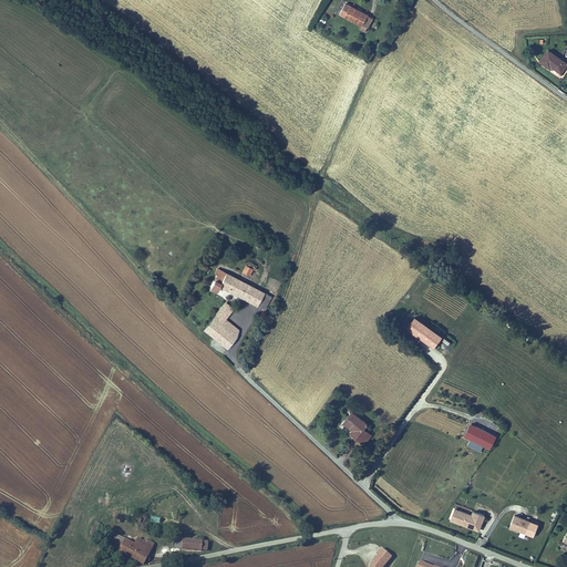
[(373,19),(350,7),(347,13),(342,11),(339,16),(361,27),(359,31),(366,34),(373,19)]
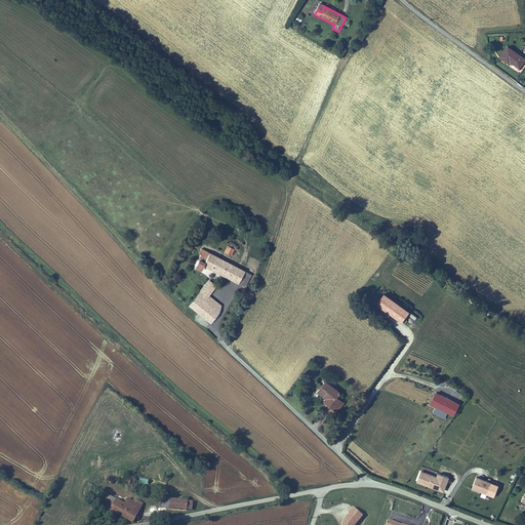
[(524,61),(508,47),(499,58),(509,65),(510,62),(520,69),(524,61)]
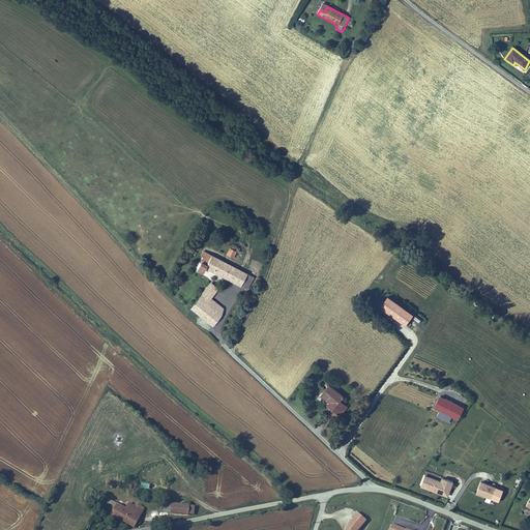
[(229,249),(226,256),(231,259),(235,253),(229,249)]
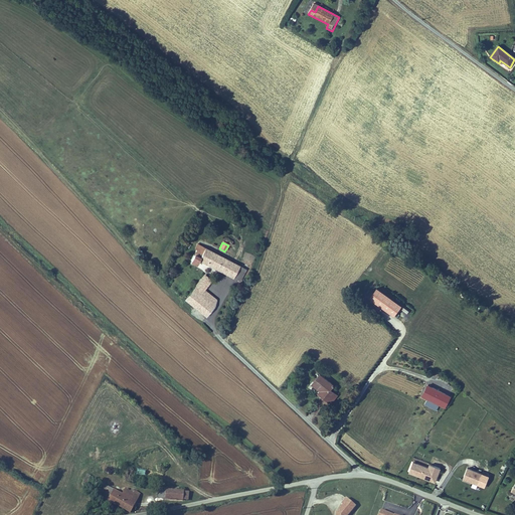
[(245,270),(196,244),(193,250),(195,252),(189,264),(196,268),(199,262),(239,283),(245,270)]
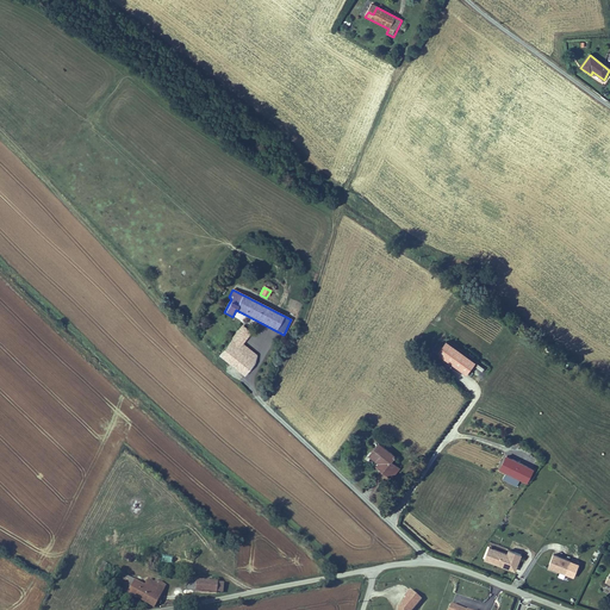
[(248,359),(253,353),(242,344),(250,332),(242,325),(218,356),(244,377),(254,365),(248,359)]
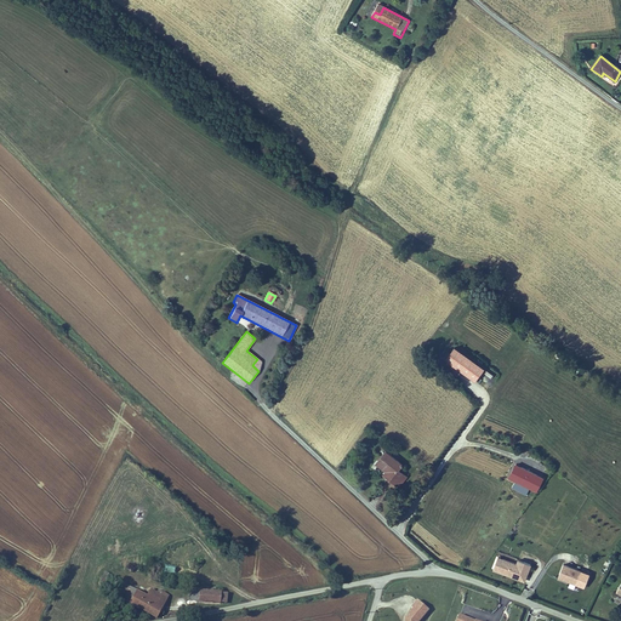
[(477,380),(486,366),(455,345),(445,359),(477,380)]
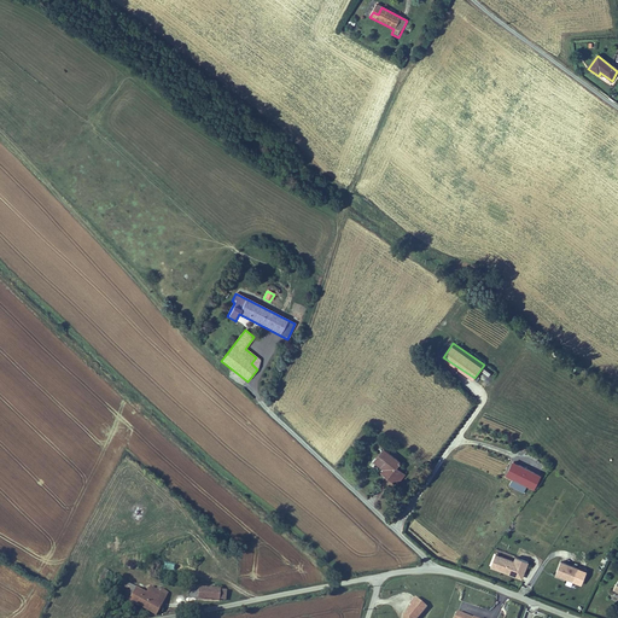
[(404,466),(389,453),(380,462),(391,471),(386,477),(397,485),(406,476),(401,472),(404,466)]
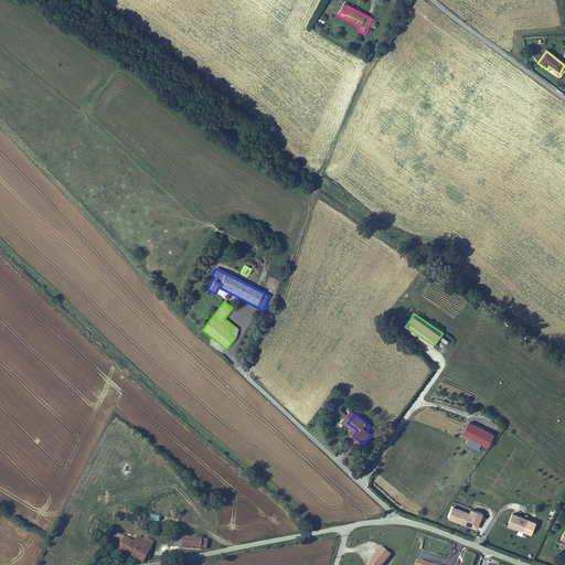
[(358,430),(348,423),(347,424),(354,430),(352,434),(353,436),(358,430)]
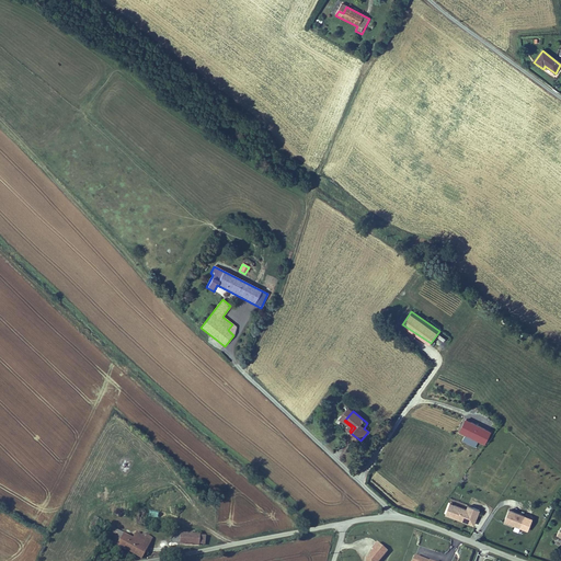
[(479,439),(484,430),(466,421),(459,433),(466,436),(467,434),(479,439)]
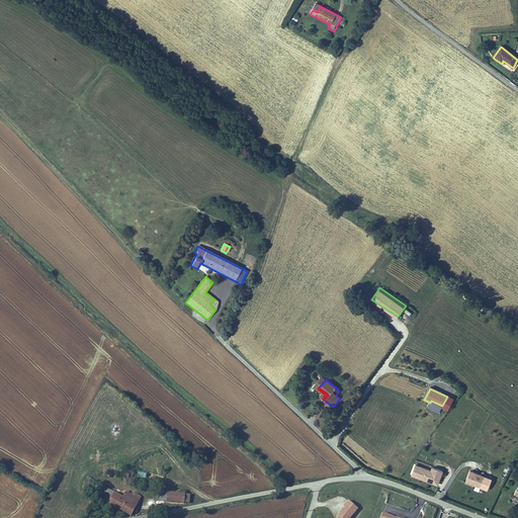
[(431,401),(430,403),(447,411),(453,400),(447,397),(442,406),(431,401)]
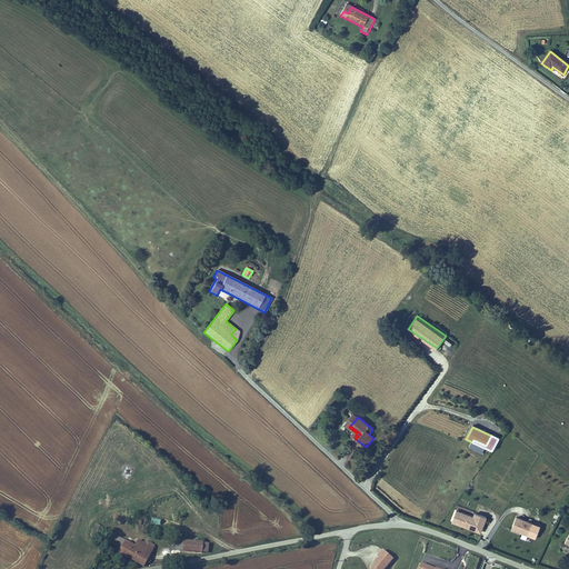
[(472,517),(457,511),(451,523),(469,530),(471,525),(481,529),(486,518),(473,513),(472,517)]
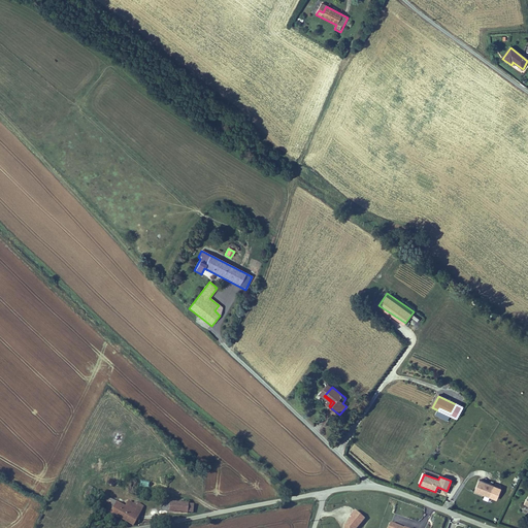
[(489,498),(493,488),(479,482),(474,492),(489,498)]
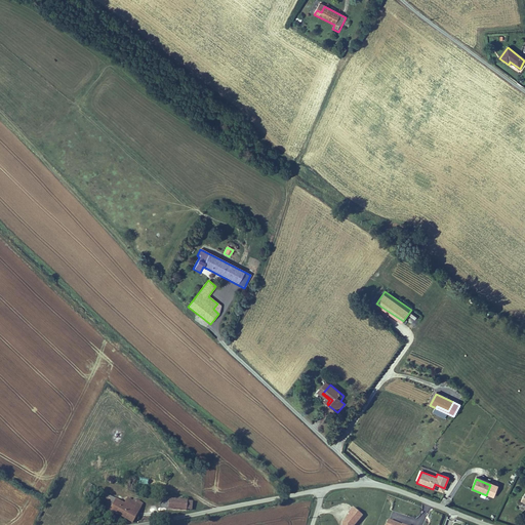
[(443,493),(444,488),(435,484),(433,489),(443,493)]
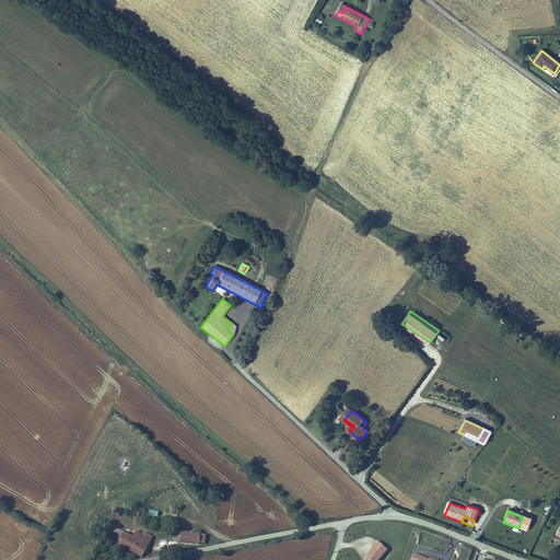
[(131,539),(109,527),(104,539),(138,558),(142,558),(152,538),(146,535),(144,536),(141,534),(140,536),(135,533),(131,539)]
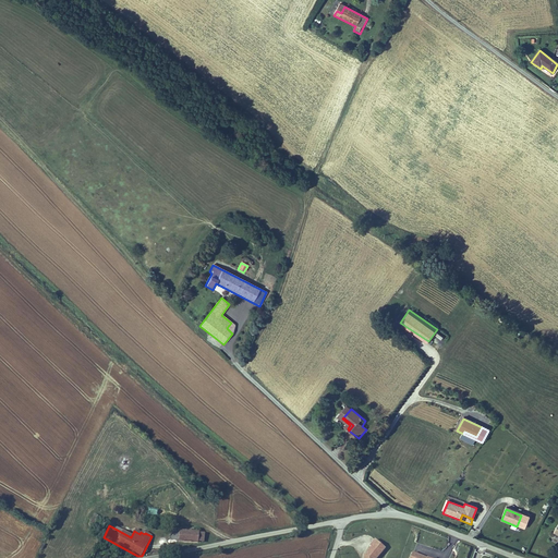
[(204,534),(171,532),(170,542),(204,544),(204,534)]
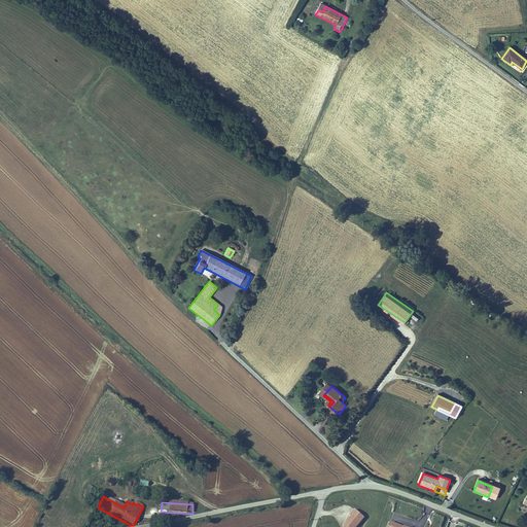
[(350,516),(351,517),(344,525),(344,526),(356,526),(364,518),(355,510),(350,516)]
